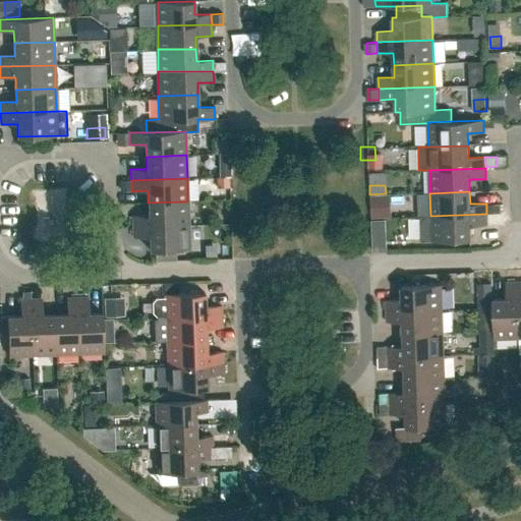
[(149,215),(132,216),(132,227),(188,225),(187,201),(148,203),(149,215)]
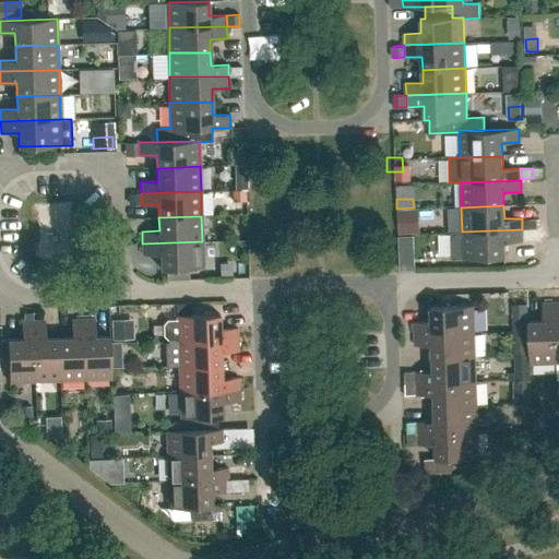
[(444,249),(442,225),(432,225),(433,249),(444,249)]
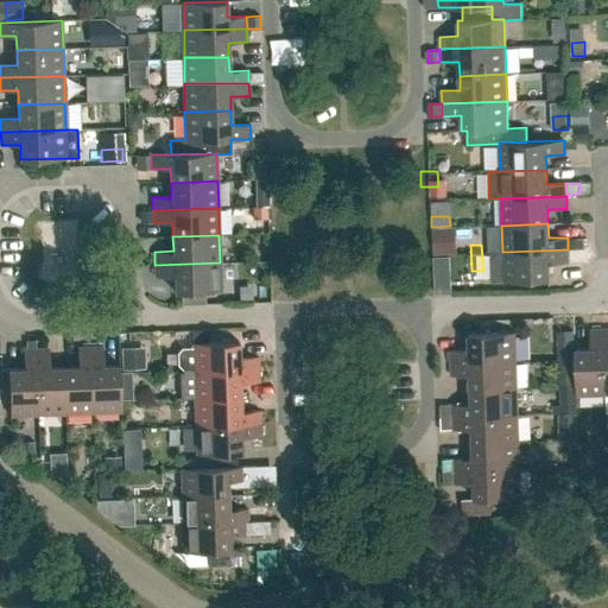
[(502,252),(491,252),(492,280),(550,279),(550,264),(569,263),(568,249),(502,252)]
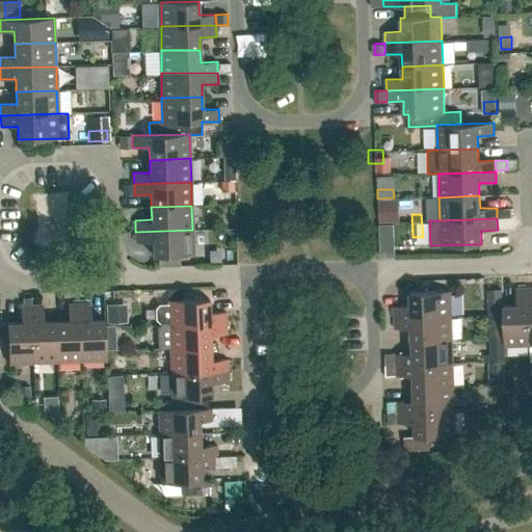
[(498,219),(499,230),(513,230),(512,219),(498,219)]
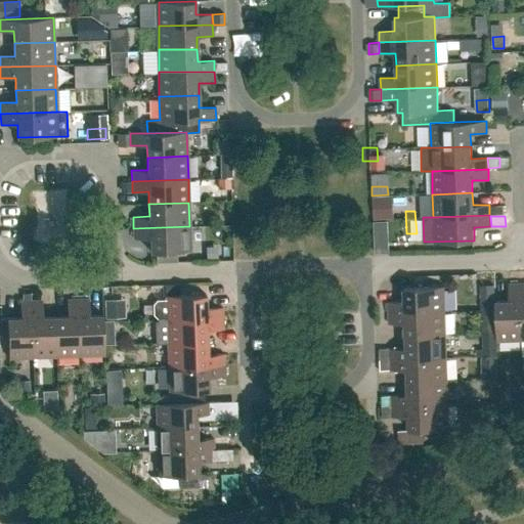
[(176,251),(190,251),(189,226),(133,228),(134,238),(150,238),(150,252),(156,252),(176,251)]
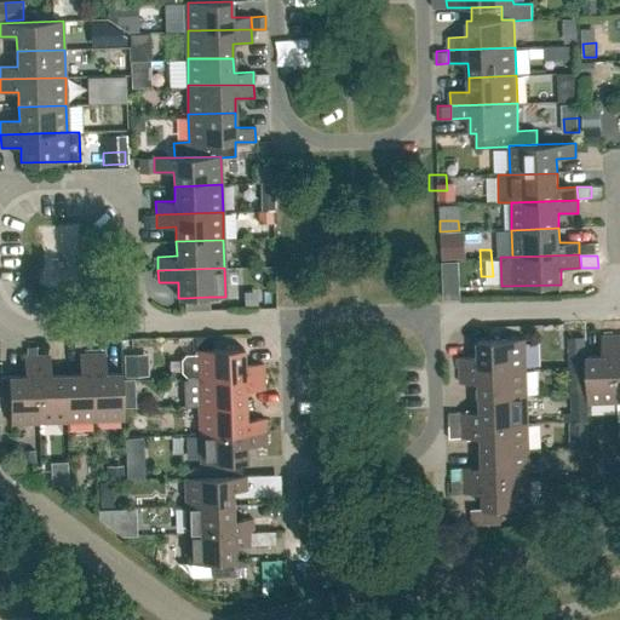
[(184,308),(208,306),(208,297),(184,298),(184,308)]
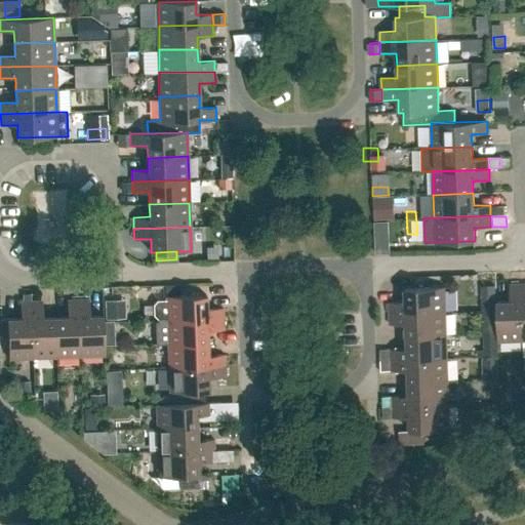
[(496,301),(498,341),(523,340),(521,284),(510,284),(510,300),(496,301)]
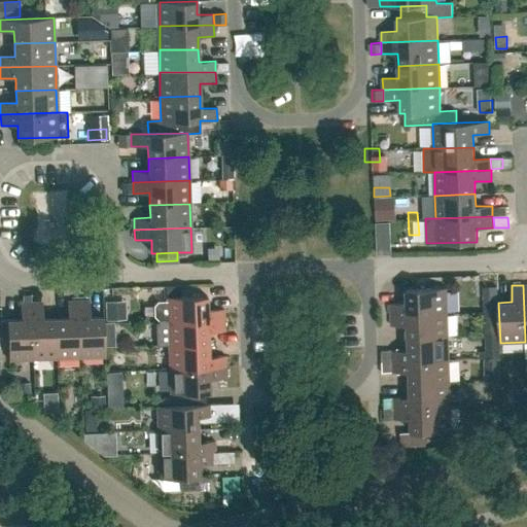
[(448,313),(447,287),(407,289),(407,303),(390,304),(391,315),(448,313)]
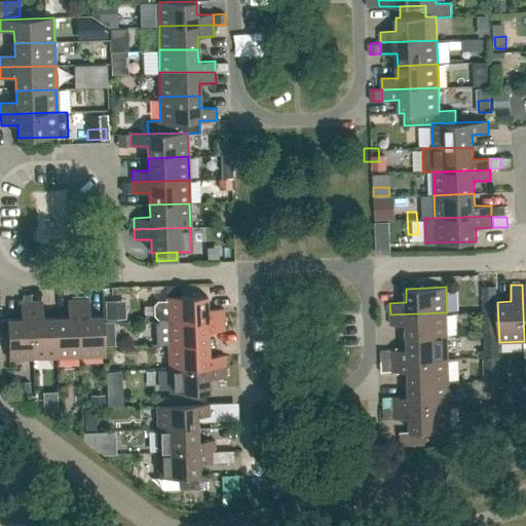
[(483,311),(496,310),(495,287),(482,287),(483,311)]
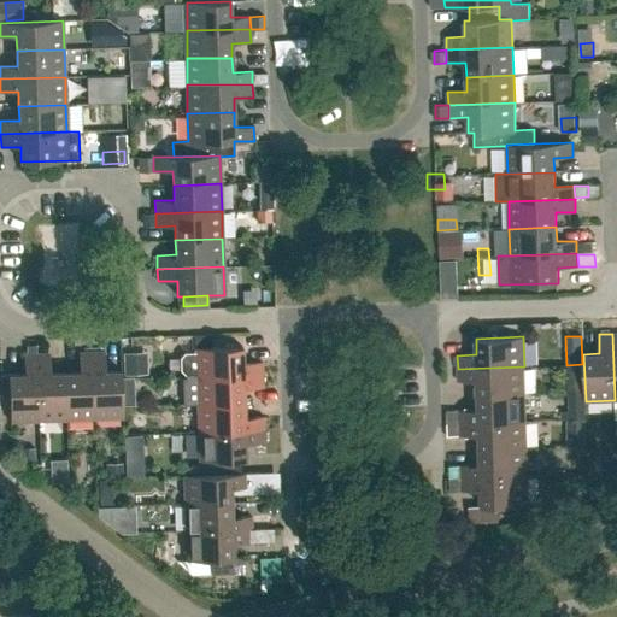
[(27,345),(27,354),(36,354),(36,345),(27,345)]
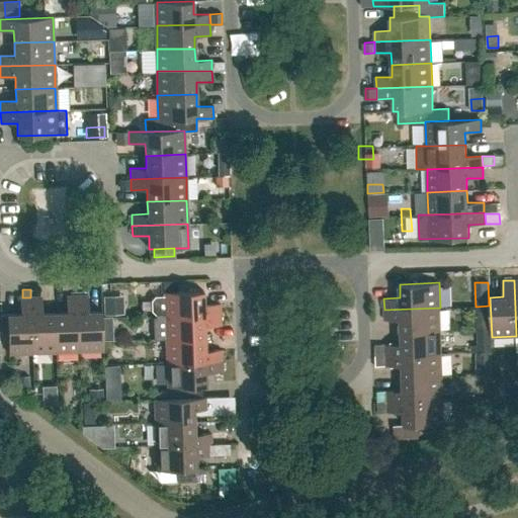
[(155,315),(164,315),(164,317),(221,315),(220,304),(203,305),(203,290),(163,292),(164,295),(155,296),(151,300),(151,311),(155,315)]
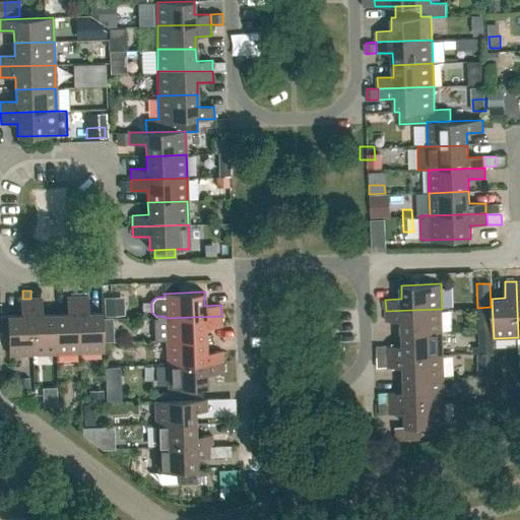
[(77,297),(66,298),(67,314),(55,314),(56,353),(79,352),(77,297)]
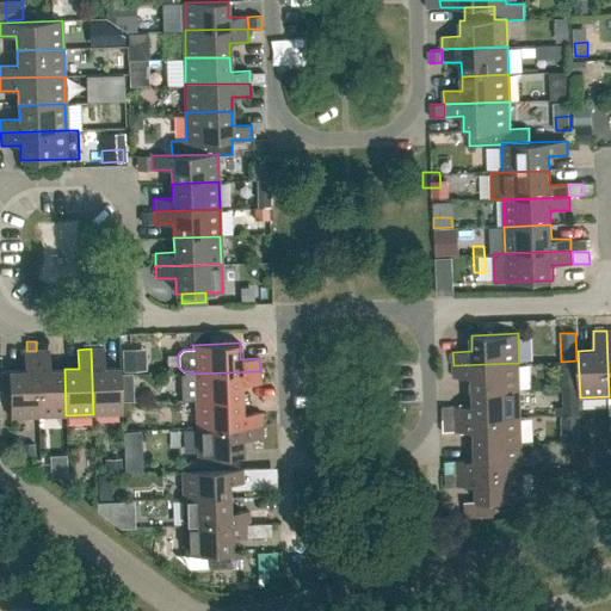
[(104,349),(91,349),(93,414),(122,414),(119,368),(104,368),(104,349)]
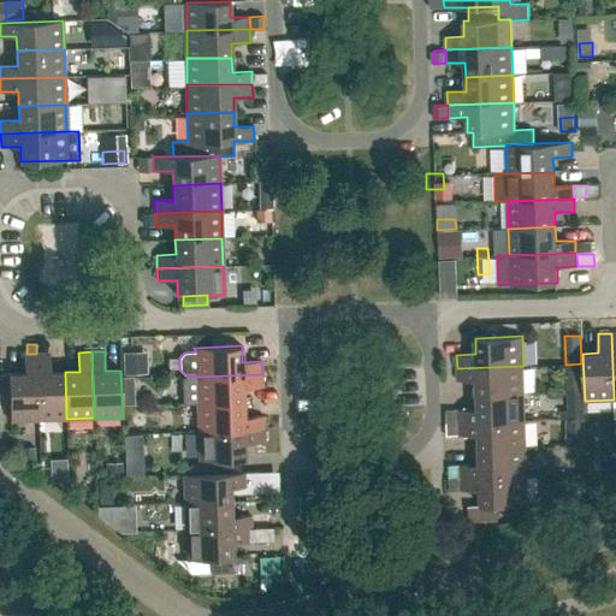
[(27,354),(24,354),(24,373),(0,374),(0,386),(0,394),(9,394),(10,421),(39,420),(36,354),(27,354)]
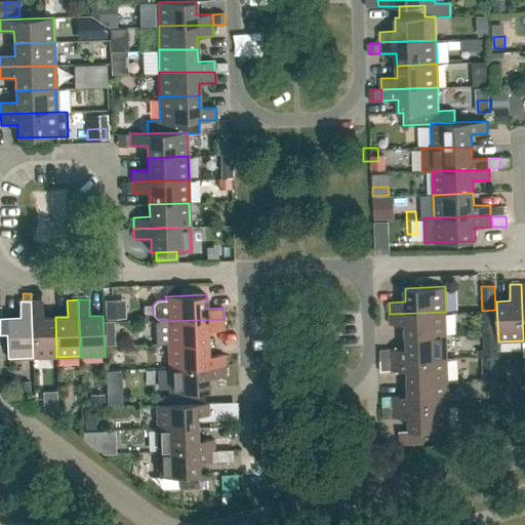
[(43,318),(42,301),(31,301),(33,358),(56,357),(55,317),(43,318)]
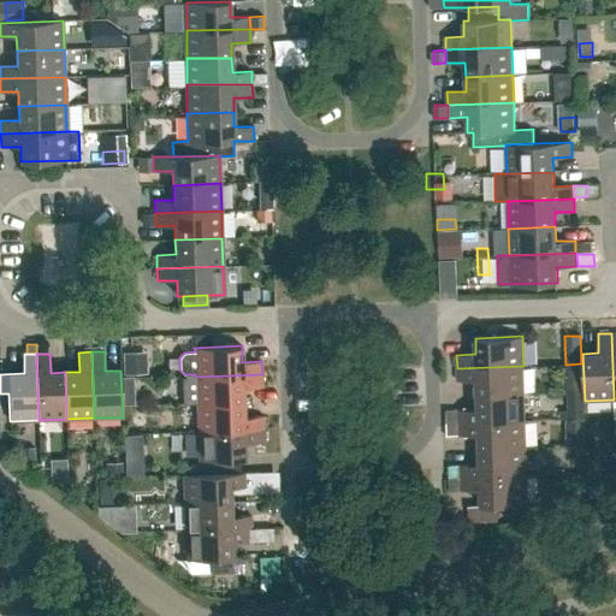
[(581,363),(566,365),(567,391),(582,390),(581,363)]
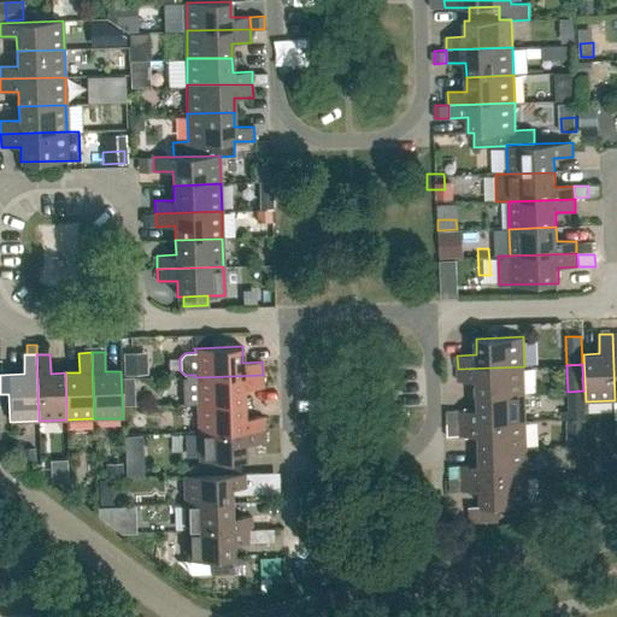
[(458,381),(477,381),(477,395),(524,393),(524,366),(458,369),(458,381)]
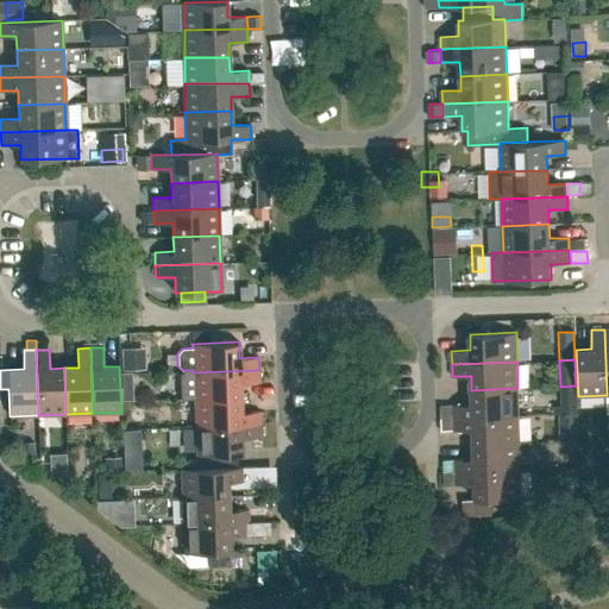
[(240,383),(259,383),(259,370),(193,372),(194,400),(240,397),(240,383)]
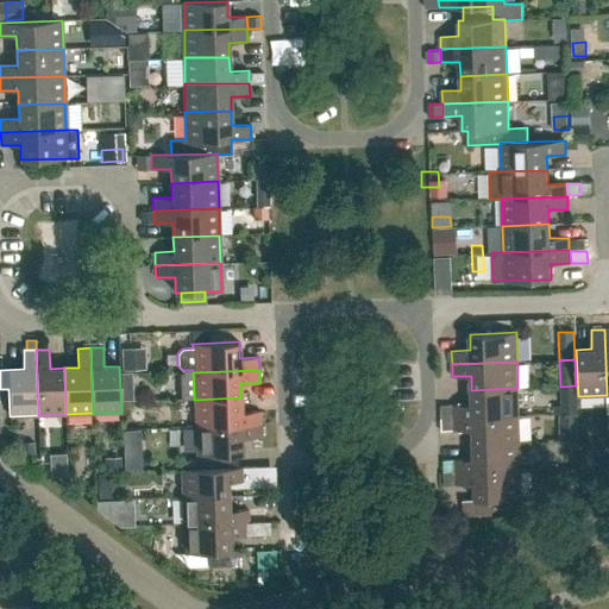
[(519,415),(518,388),(471,390),(472,405),(440,406),(441,418),(453,418),(519,415)]
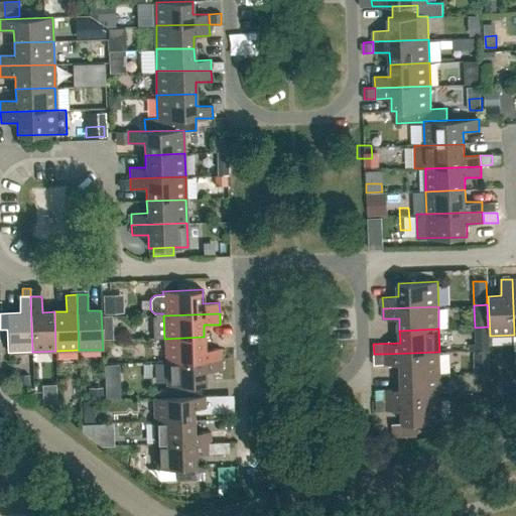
[(165,361),(221,360),(221,349),(205,349),(204,337),(164,339),(165,361)]
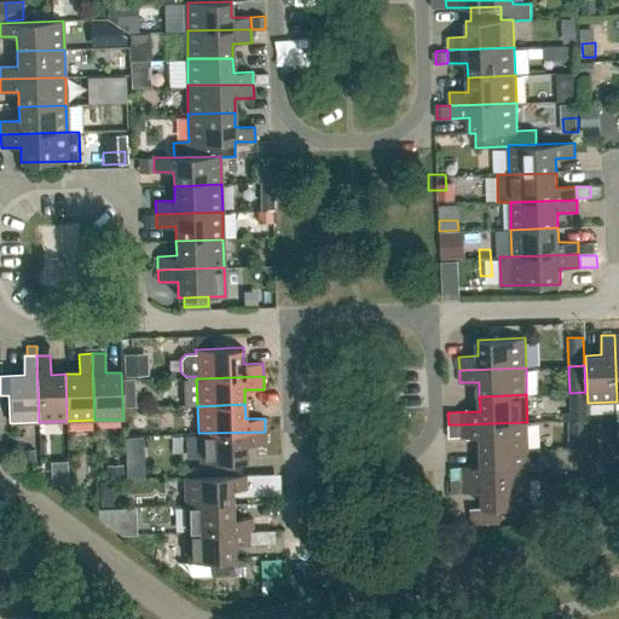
[(449,424),(449,438),(481,437),(481,451),(528,450),(527,422),(461,424),(449,424)]
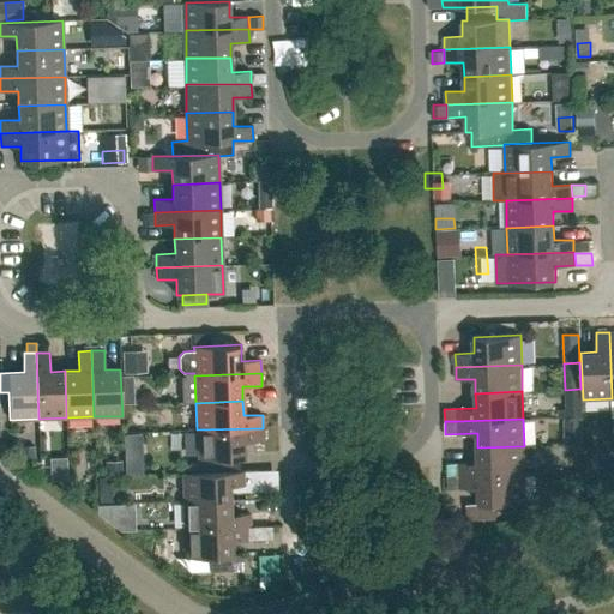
[(565,443),(582,443),(582,419),(564,419),(565,443)]
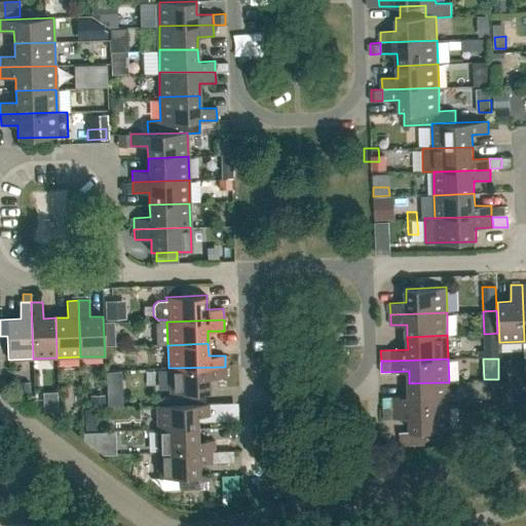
[(174,392),(175,405),(204,404),(204,391),(210,391),(210,378),(225,377),(225,367),(168,368),(170,392),(174,392)]
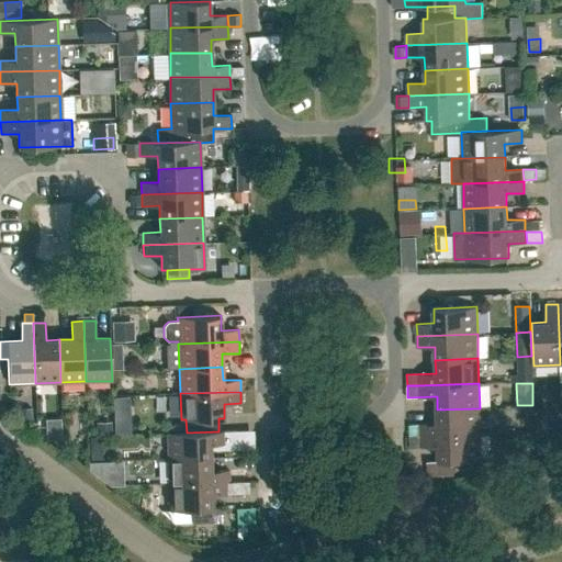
[(437,424),(419,424),(420,436),(481,434),(480,408),(437,409),(437,424)]
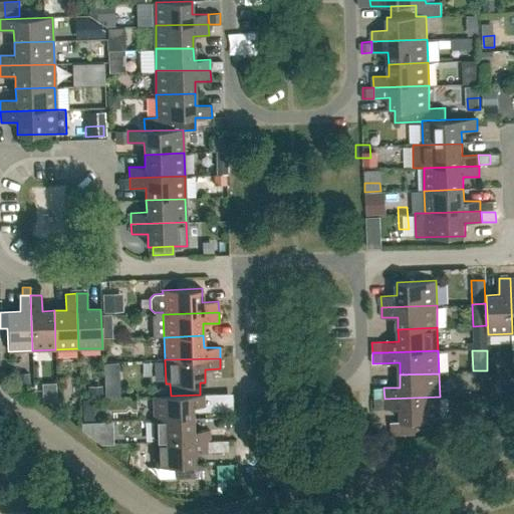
[(42,382),(42,401),(56,401),(56,382),(42,382)]
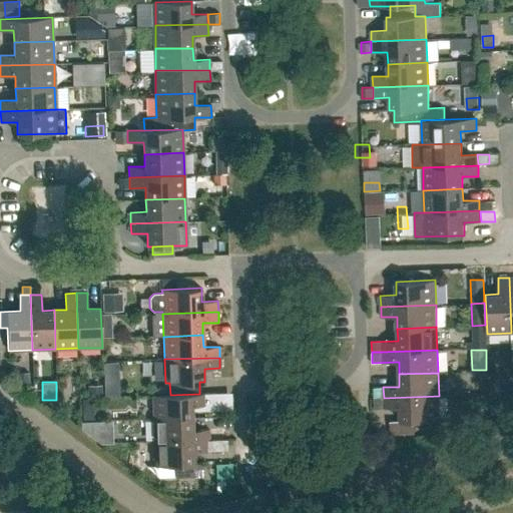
[(170,395),(152,395),(153,419),(192,418),(191,406),(215,405),(215,393),(199,394),(170,395)]
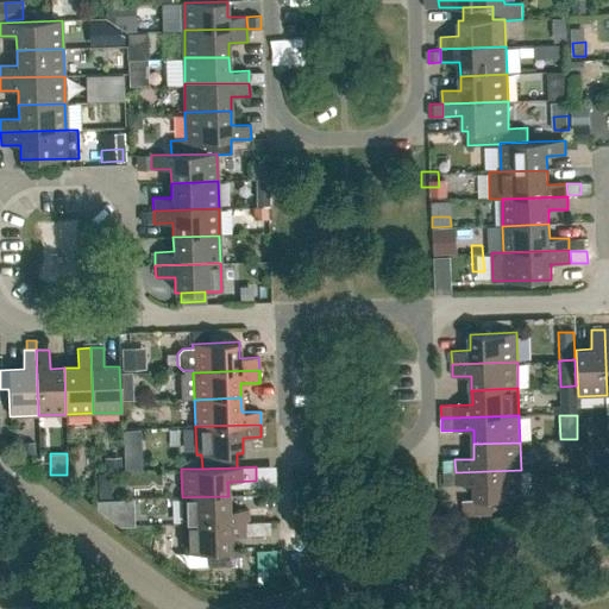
[(522,498),(521,470),(456,472),(444,472),(444,485),(456,485),(475,484),(476,500),(463,501),(463,516),(493,514),(491,500),(522,498)]
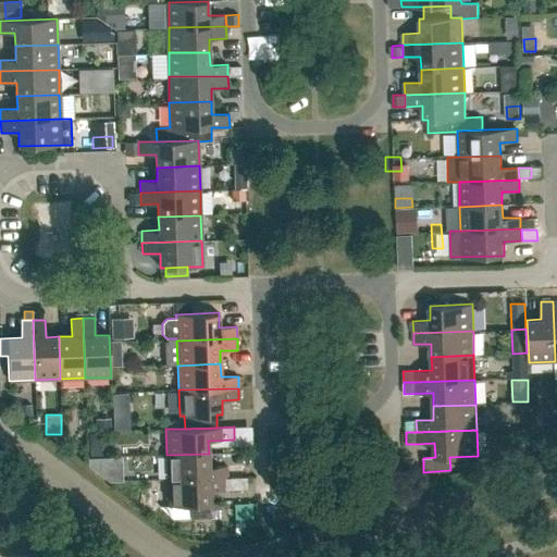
[(209,454),(166,455),(168,480),(227,478),(226,466),(209,467),(209,454)]
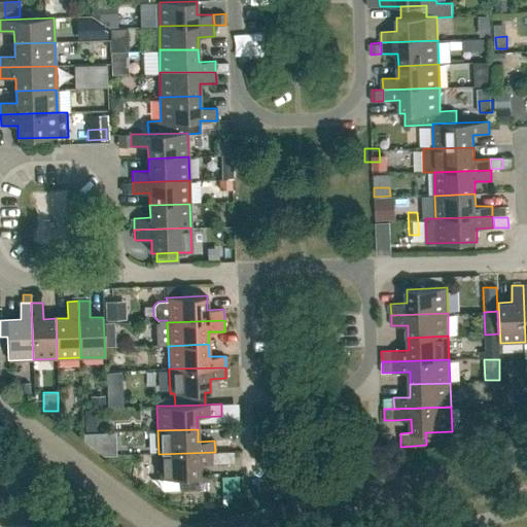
[(96,432),(83,433),(84,441),(97,451),(96,432)]
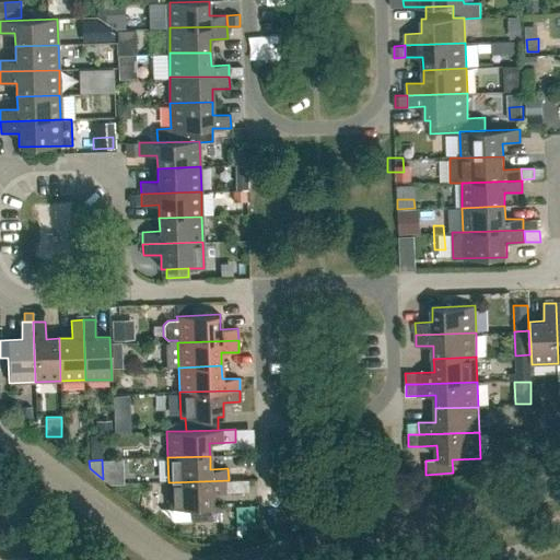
[(245,479),(245,468),(229,468),(229,480),(245,479)]
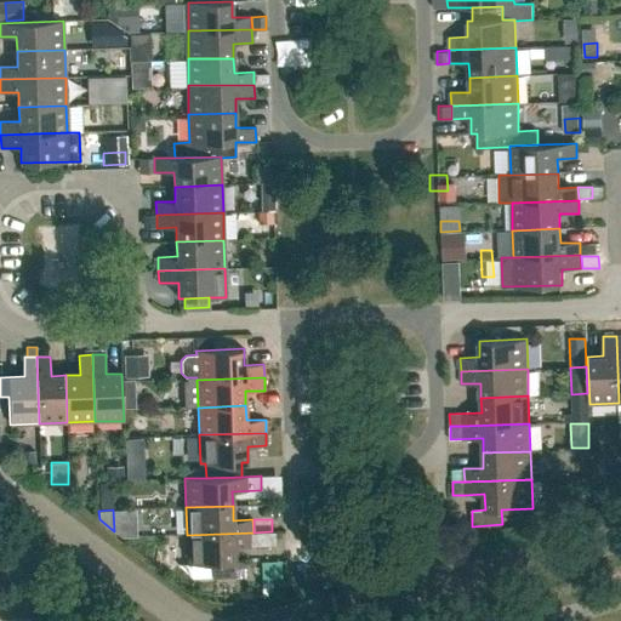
[(274,533),(254,533),(187,535),(187,564),(211,563),(212,576),(235,575),(234,546),(275,545),(274,533)]
